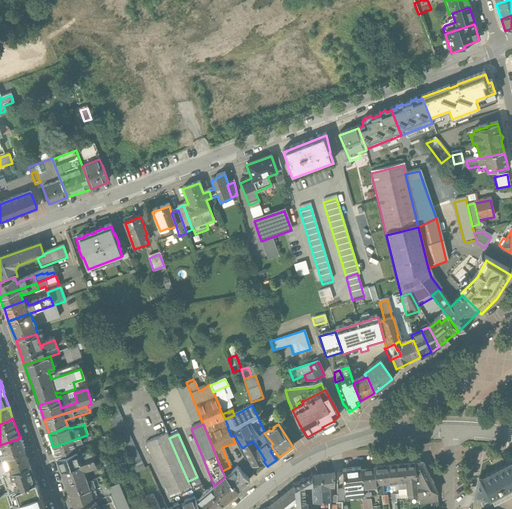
[(169,438),(167,435),(146,445),(174,507),(195,498),(188,481),(169,438)]
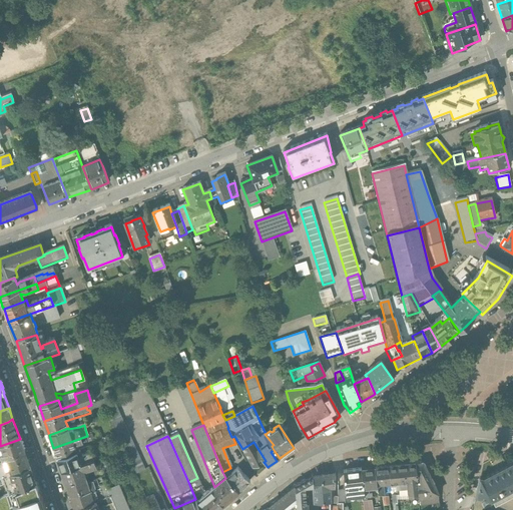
[(84,437),(53,448),(57,460),(79,452),(78,448),(75,449),(74,445),(76,445),(79,445),(86,443),(84,437)]
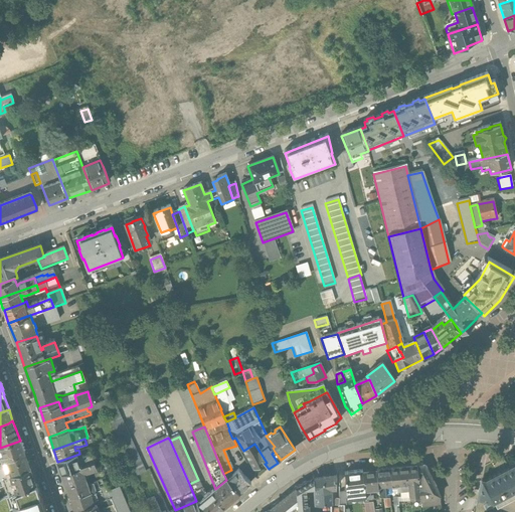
[(20,441),(0,448),(3,454),(4,456),(1,458),(3,462),(6,461),(24,455),(25,454),(20,441)]
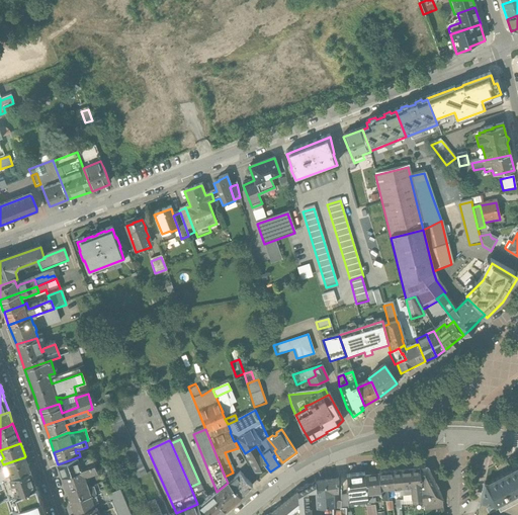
[(268,465),(256,446),(245,453),(256,473),(266,466),(268,465)]
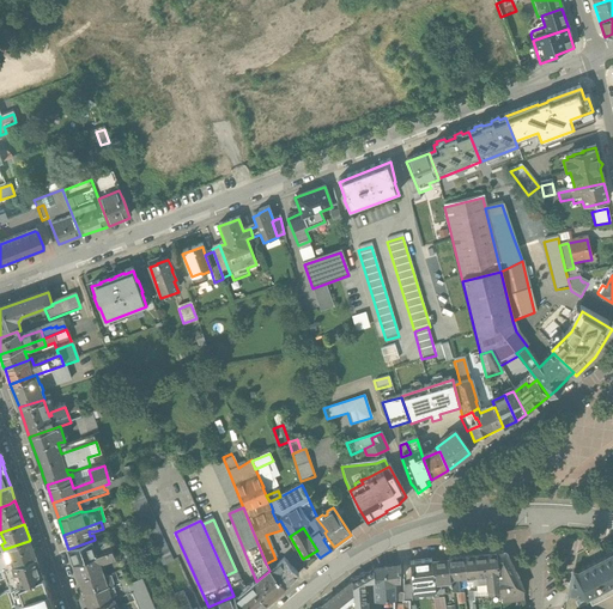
[(334,547),(327,537),(323,540),(331,550),(334,547)]
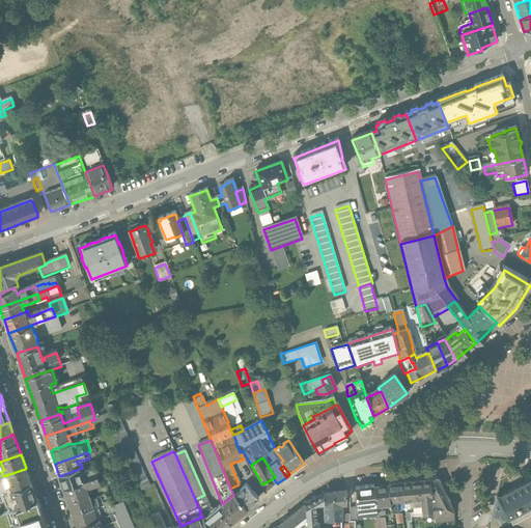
[(82,468),(59,476),(63,488),(98,477),(94,470),(85,473),(82,475),(80,471),(83,470),(82,468)]
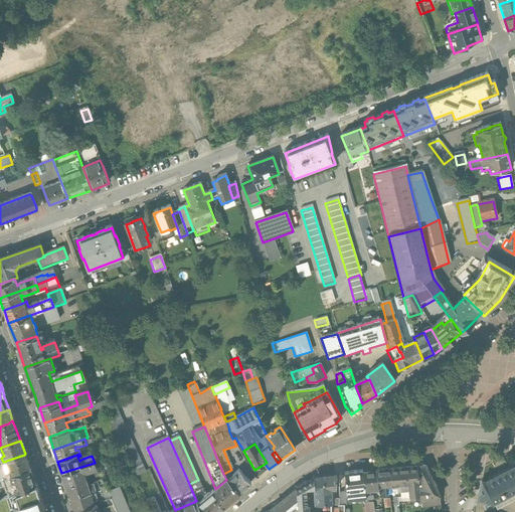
[(0,468),(0,480),(30,470),(24,455),(6,461),(8,466),(0,468)]
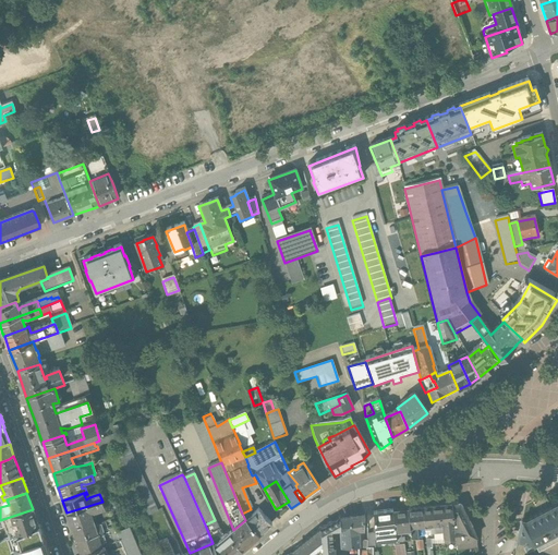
[(102,502),(67,513),(71,527),(93,519),(92,514),(91,515),(89,511),(92,511),(94,513),(105,508),(102,502)]
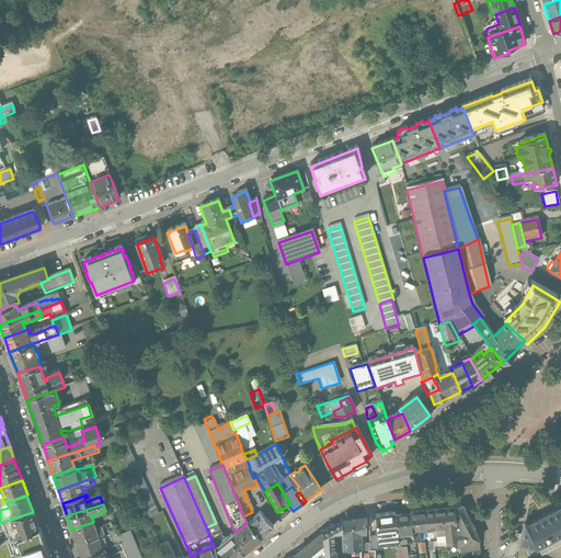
[(560,508),(528,526),(525,525),(519,545),(537,549),(560,536),(560,508)]
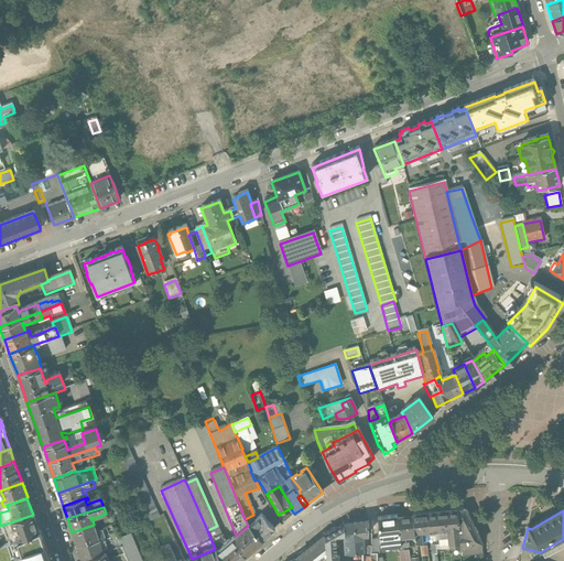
[(467,514),(463,511),(457,513),(459,535),(476,532),(467,514)]
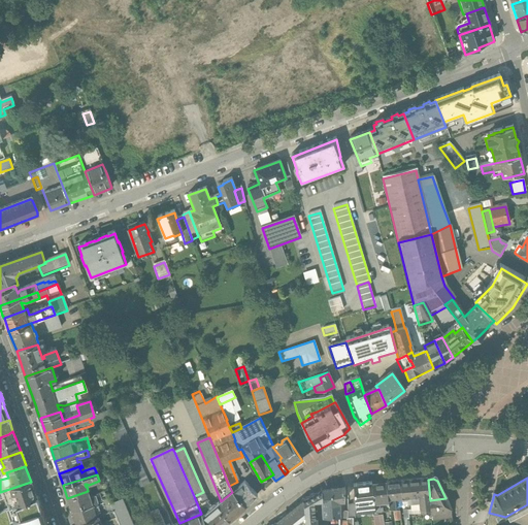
[(428,480),(400,482),(401,499),(419,498),(420,512),(430,511),(430,500),(428,480)]
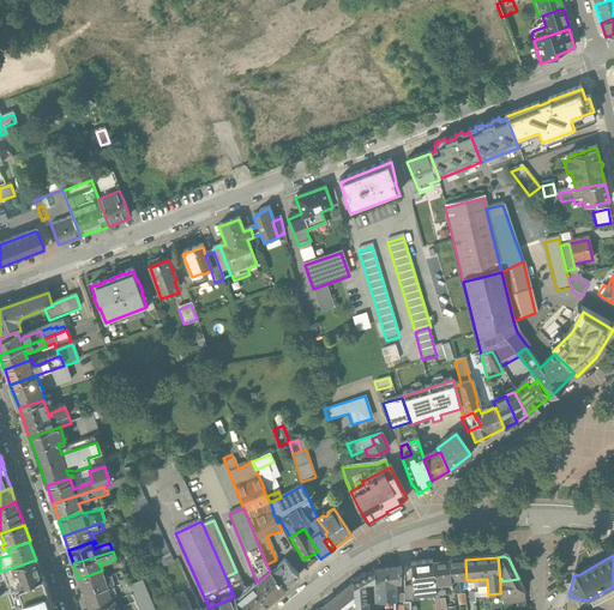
[(36,560),(0,572),(0,583),(7,581),(11,592),(19,587),(28,585),(42,578),(36,560)]
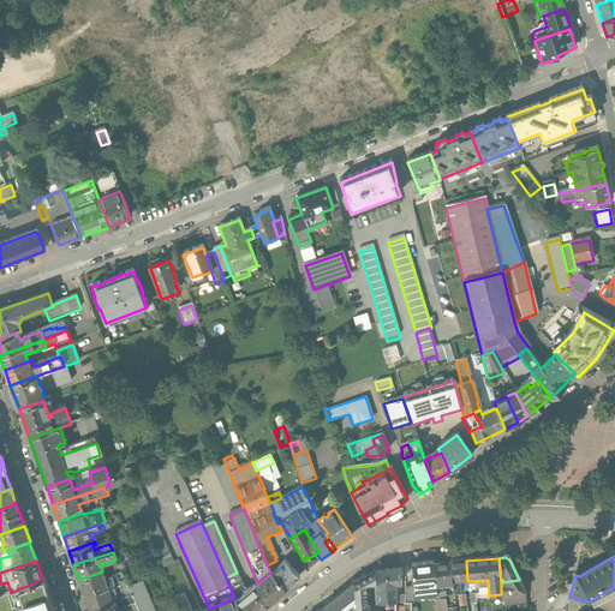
[(466,561),(451,563),(452,583),(460,582),(467,581),(466,561)]
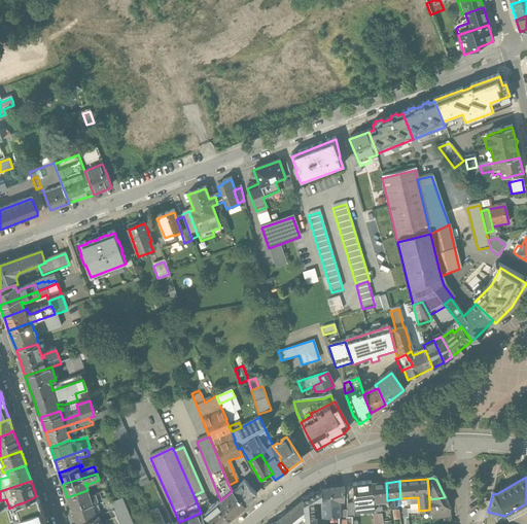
[(256,496),(244,483),(237,489),(234,484),(236,484),(235,482),(229,485),(232,491),(245,507),(256,496)]
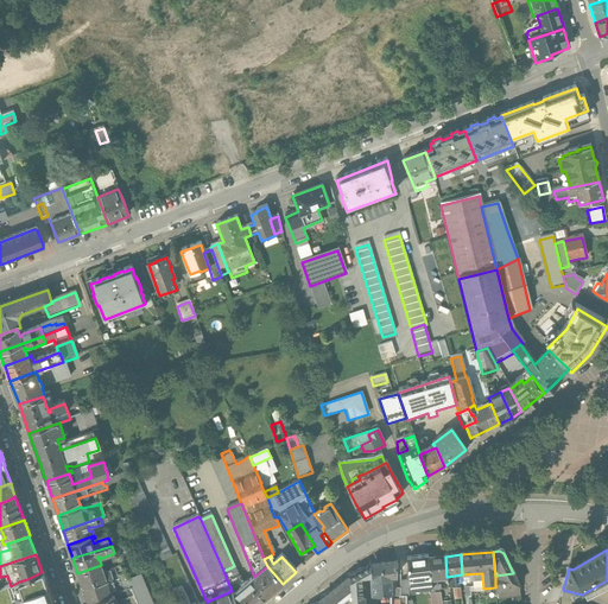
[(445,557),(428,558),(432,589),(437,589),(437,580),(447,578),(447,577),(445,557)]
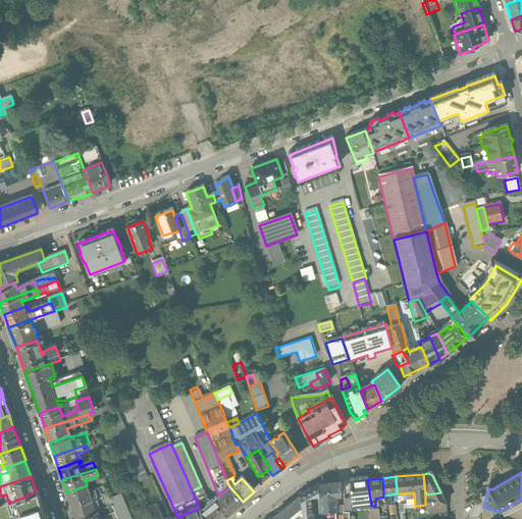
[(367,479),(350,482),(352,508),(371,506),(367,479)]
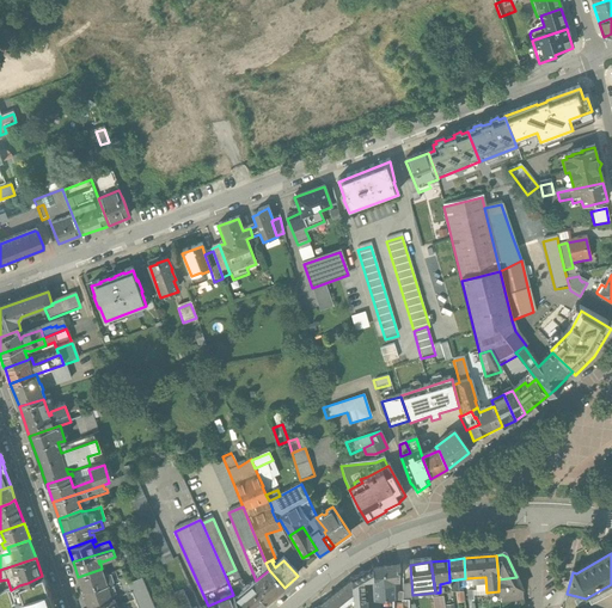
[(128,566),(121,570),(124,577),(128,585),(135,582),(128,566)]
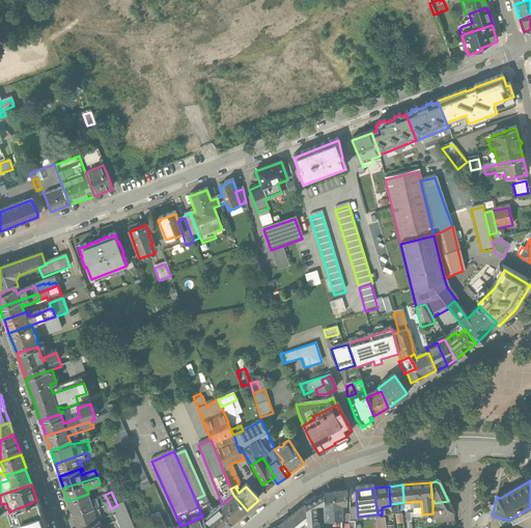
[(346,492),(332,494),(333,505),(340,505),(346,505),(346,492)]
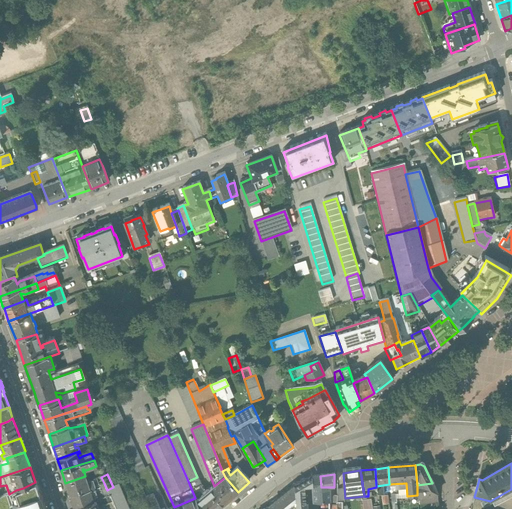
[(85,476),(65,483),(70,495),(104,483),(101,477),(92,480),(93,481),(87,483),(85,478),(88,477),(87,475),(85,476)]
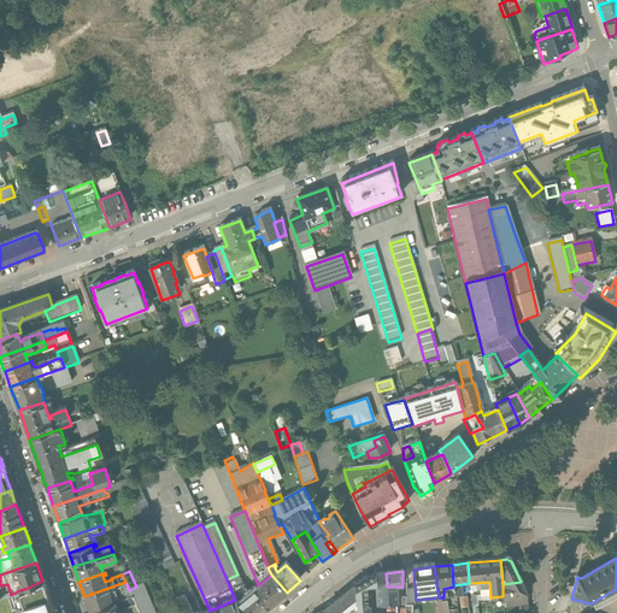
[(395,587),(387,587),(386,573),(376,575),(377,585),(378,606),(397,605),(397,597),(397,589),(395,589),(395,587)]
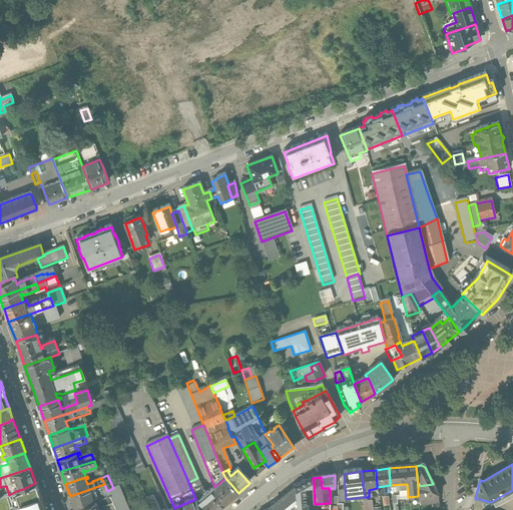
[(218,509),(238,493),(225,478),(214,487),(207,494),(201,486),(197,478),(188,482),(195,499),(200,509),(218,509)]
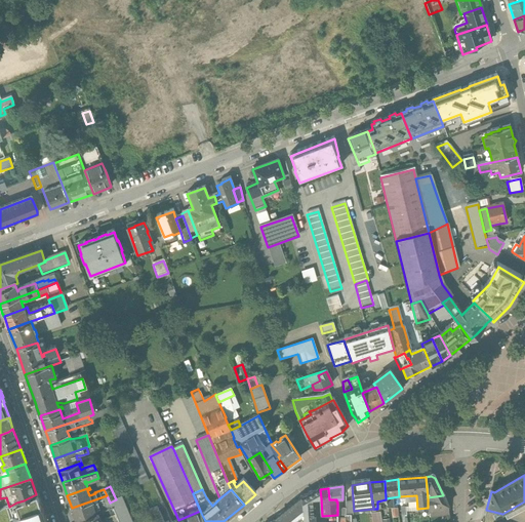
[(312,494),(312,499),(317,498),(321,498),(320,489),(316,491),(312,494)]
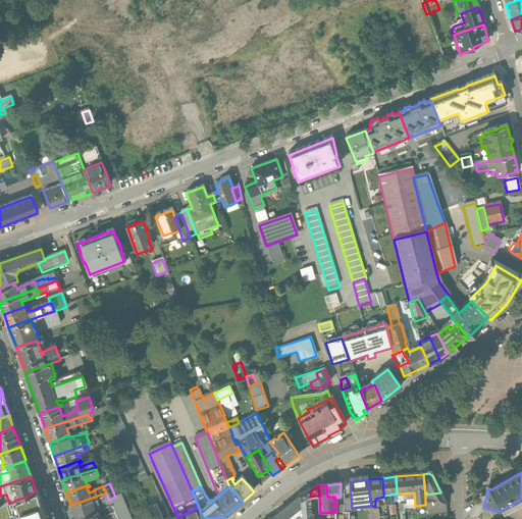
[(312,518),(310,497),(310,491),(310,490),(300,497),(301,518),(312,518)]
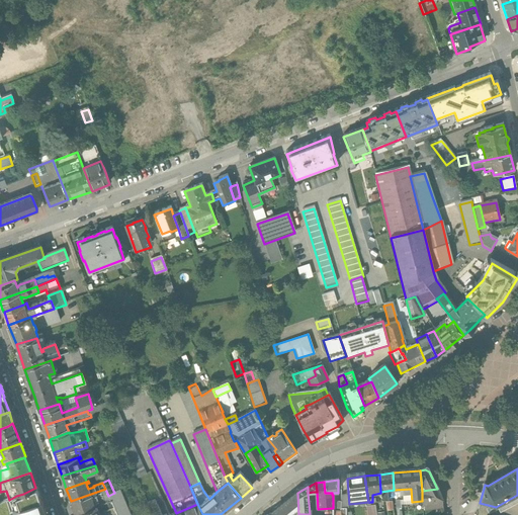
[(35,488),(23,494),(9,500),(0,504),(0,514),(47,514),(41,500),(40,501),(35,488)]
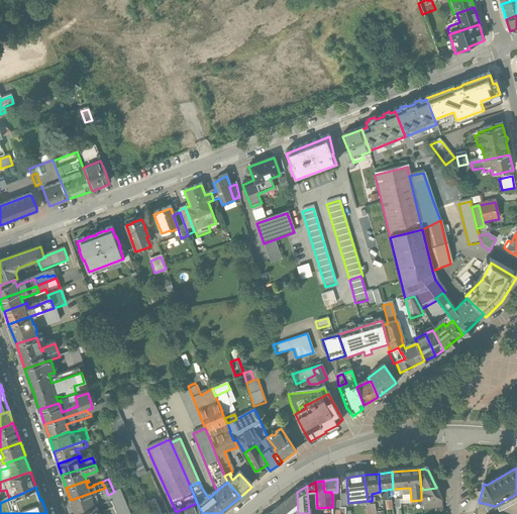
[(105,488),(71,500),(75,513),(110,501),(108,495),(105,488)]
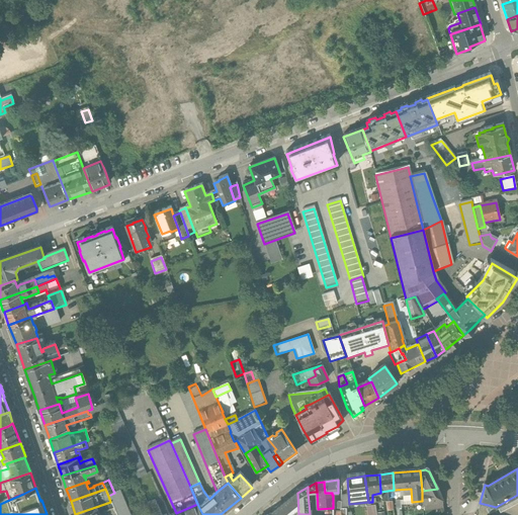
[(437,489),(422,491),(422,501),(423,505),(428,504),(442,501),(437,489)]
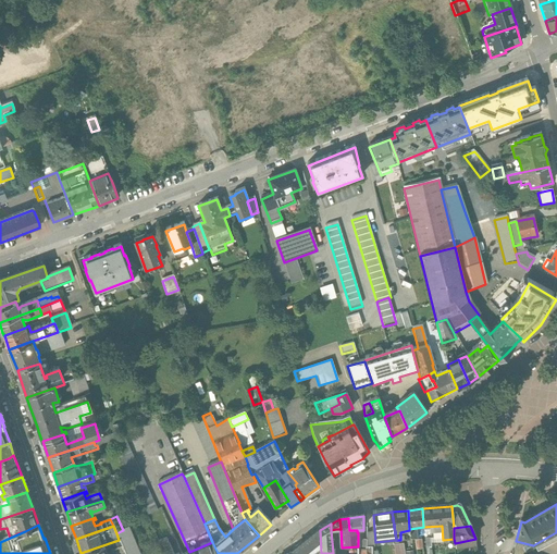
[(139,553),(128,528),(123,530),(116,533),(119,540),(122,546),(123,546),(123,548),(126,553),(139,553)]
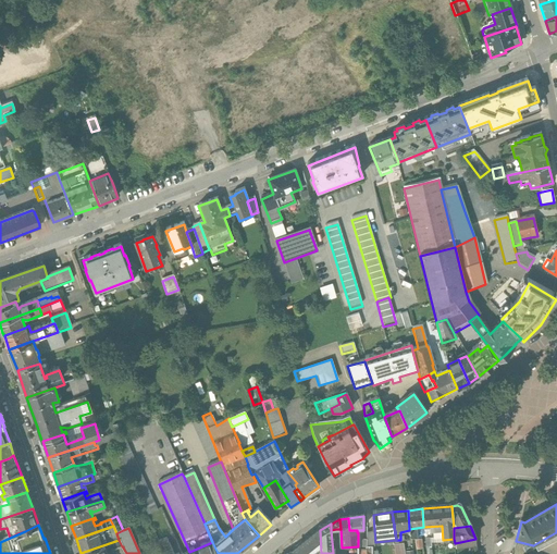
[(321,553),(320,530),(293,552),(294,553),(321,553)]
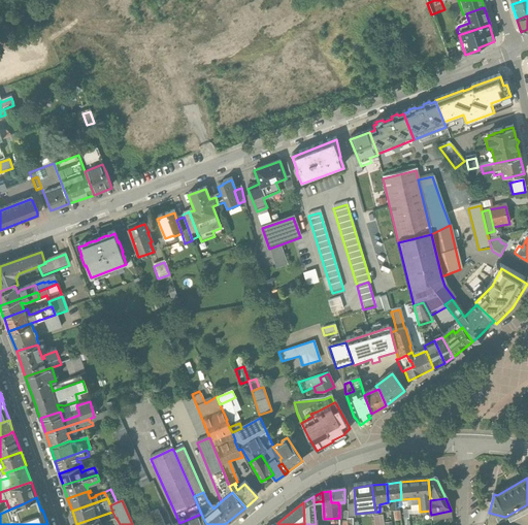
[(451,511),(436,514),(437,523),(452,521),(451,511)]
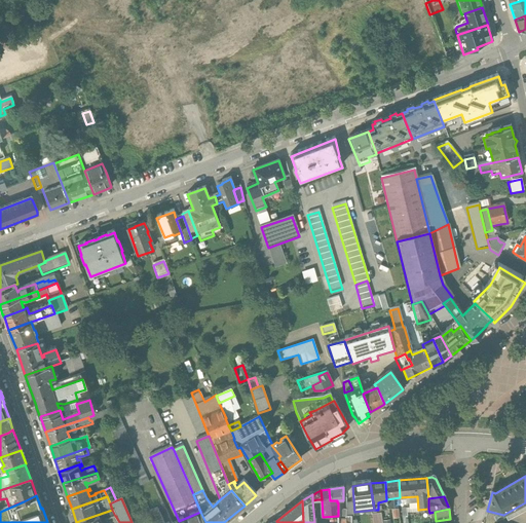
[(112,510),(76,522),(101,522),(116,517),(116,516),(115,516),(112,510)]
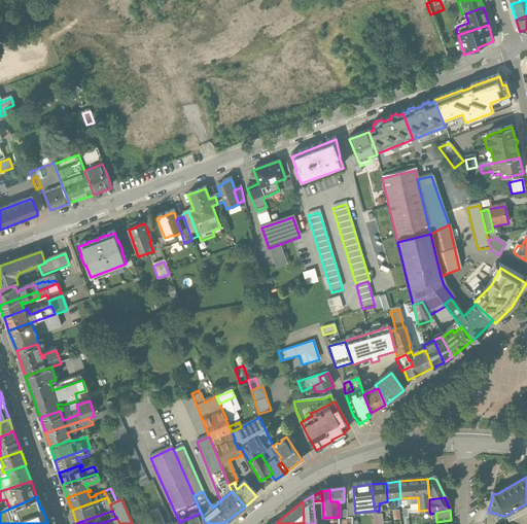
[(157,511),(151,514),(154,523),(156,523),(162,520),(157,511)]
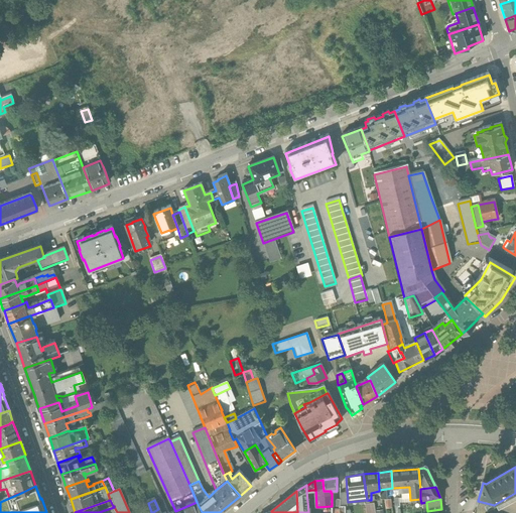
[(175,511),(173,512),(202,512),(197,502),(175,511)]
